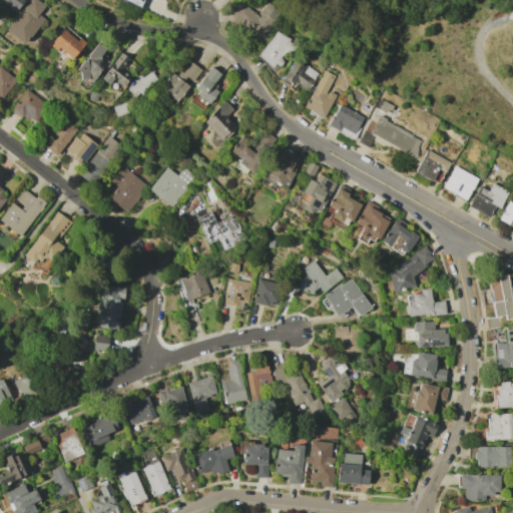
[(0,0),(0,1),(14,13),(23,0),(0,0)]
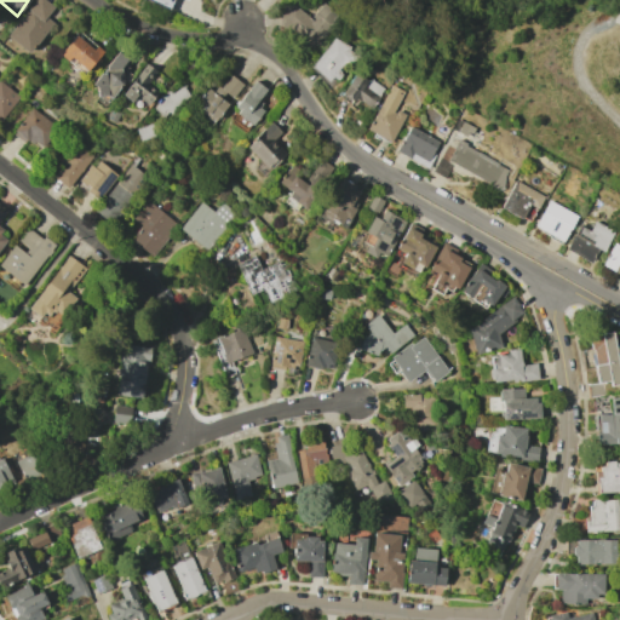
[(32,0),(9,40),(32,53),(51,21),(46,18),(53,5),(44,0),(32,0)]
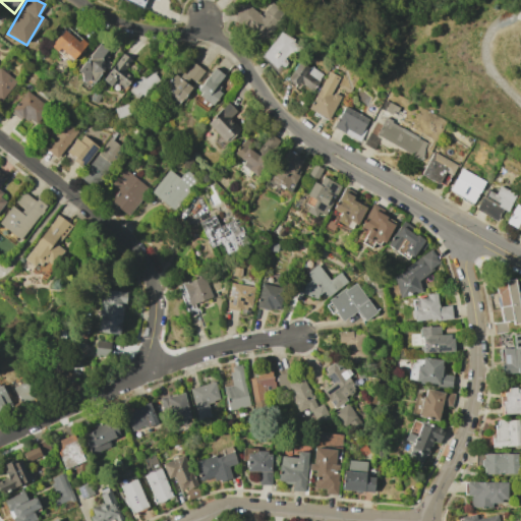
[(233,19),(263,42),(285,13),(271,3),(262,15),(245,3),(233,19)]
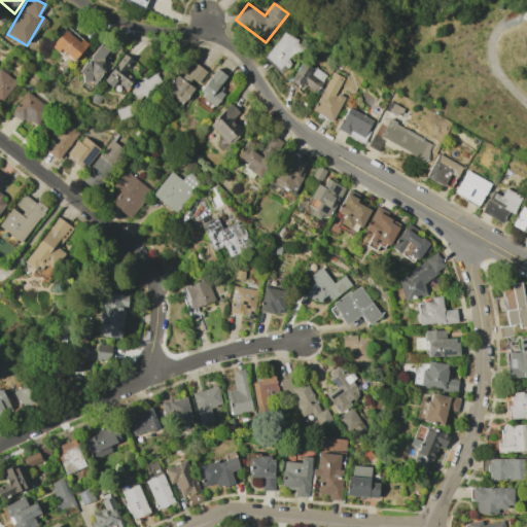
[(49,46),(72,64),(85,45),(64,28),(49,46)]
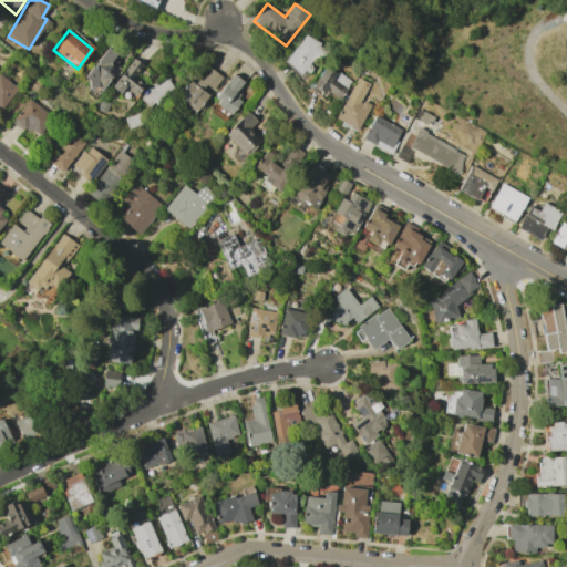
[(306,34),(323,50),(300,76),(282,60),(306,34)]
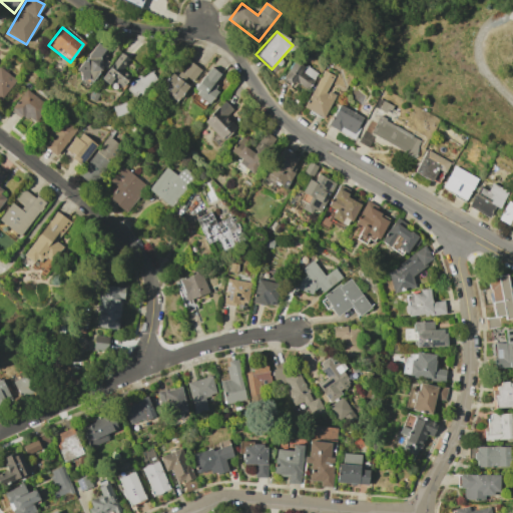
[(88,82),(109,52),(96,42),(74,72),(88,82)]
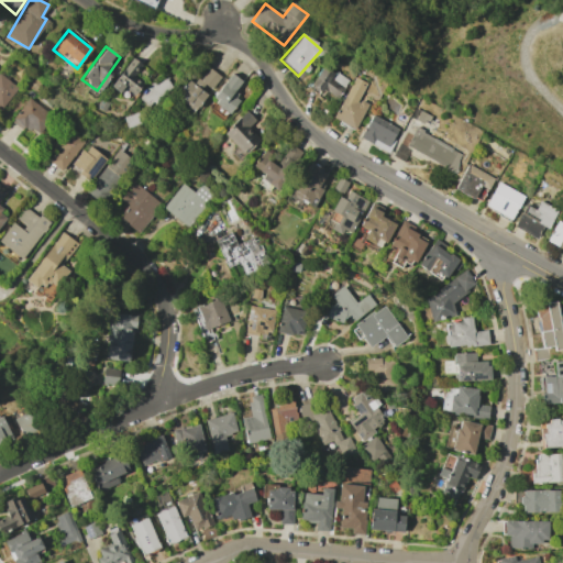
[(135,77),(144,66),(133,57),(110,86),(129,101),(143,83),(135,77)]
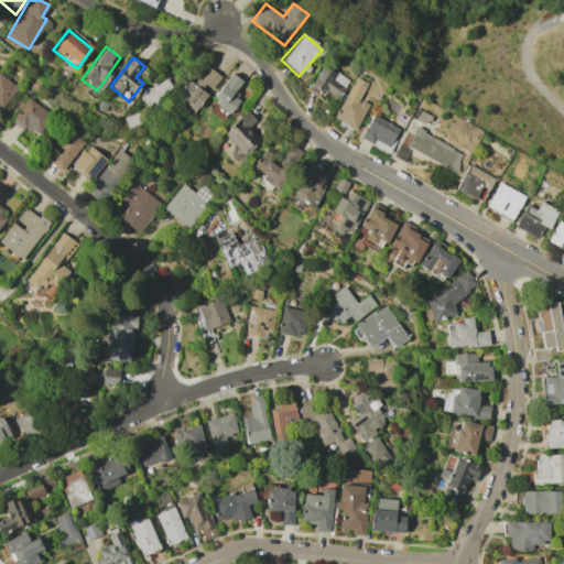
[(176,98),(191,111),(221,78),(207,65),(176,98)]
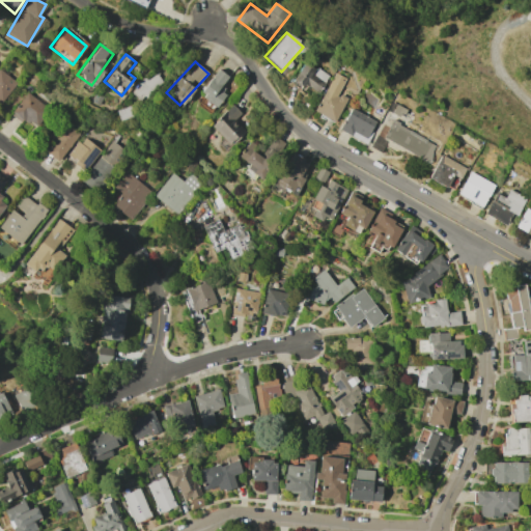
[(305,61),(328,78),(317,93),(304,83),(301,87),(291,81),(305,61)]
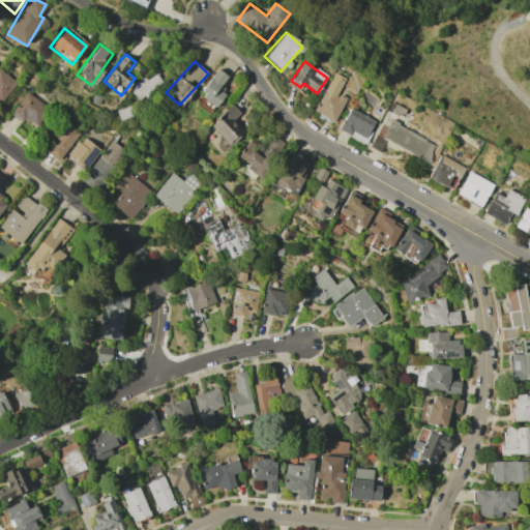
[(217,107),(226,91),(221,88),(228,76),(215,68),(199,96),(217,107)]
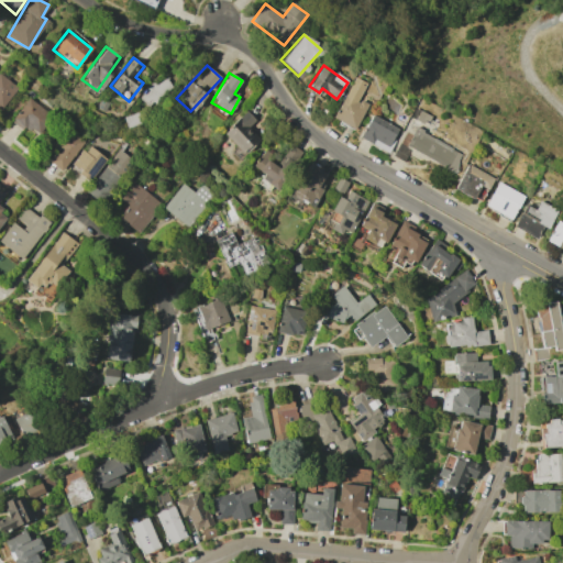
[(0,109),(18,88),(0,74),(0,109)]
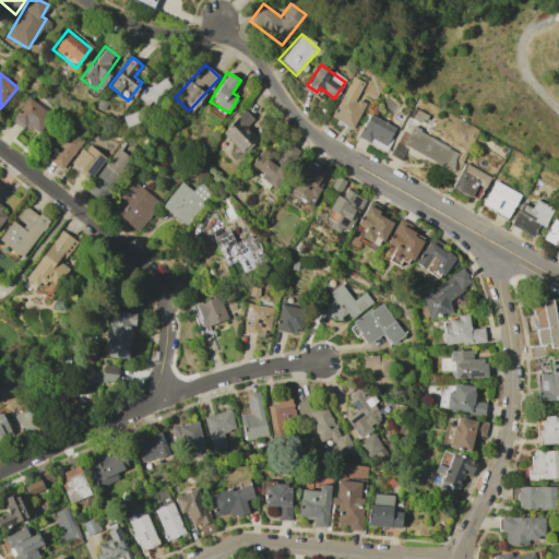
[(352,75),(364,82),(354,100),(356,102),(357,98),(365,103),(351,129),(329,117),(352,75)]
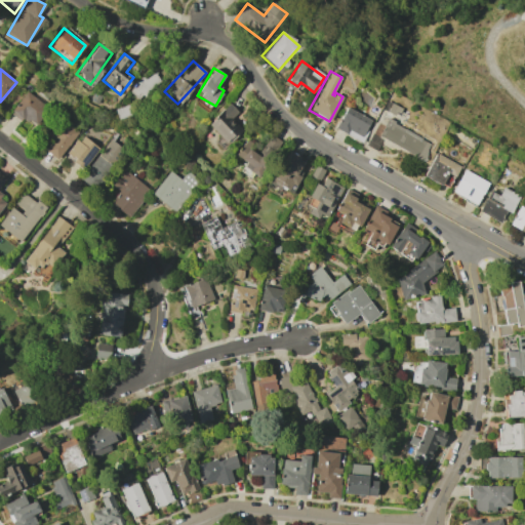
[(128,91),(137,99),(142,94),(146,98),(161,81),(152,73),(147,79),(143,76),(128,91)]
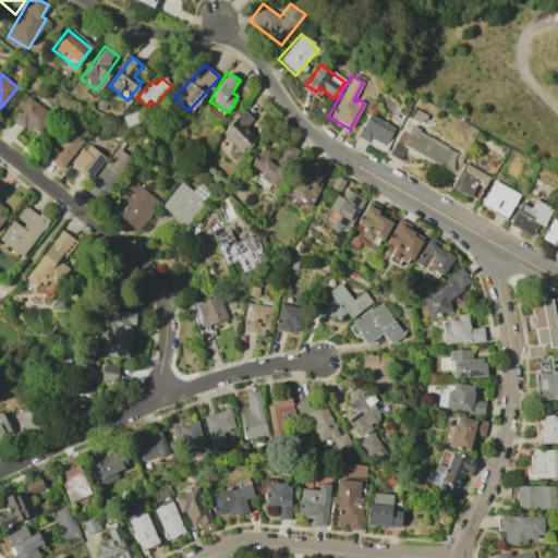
[(51,113),(26,98),(12,120),(37,135),(51,113)]
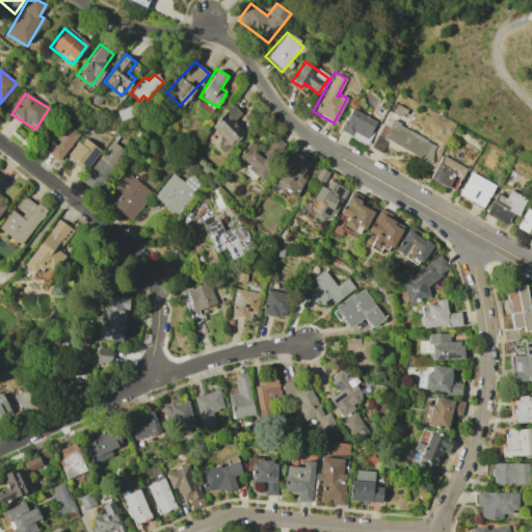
[(392,102),(406,110),(404,115),(401,113),(399,116),(387,110),(392,102)]
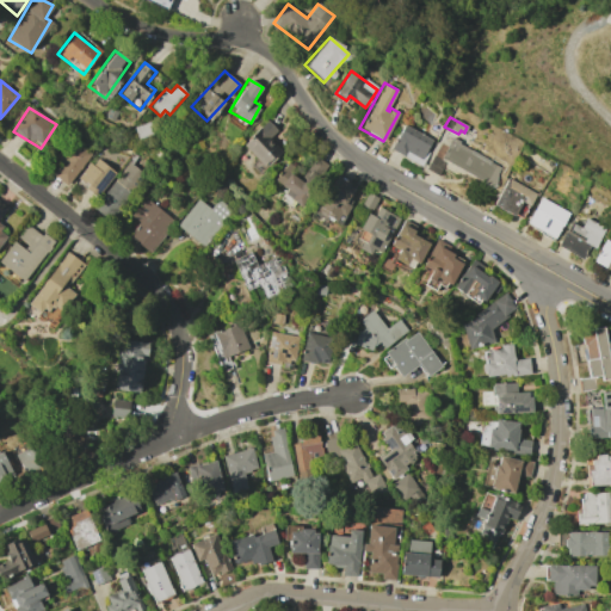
[(266,121),(276,130),(269,137),(282,152),(269,164),(266,162),(263,166),(241,143),(266,121)]
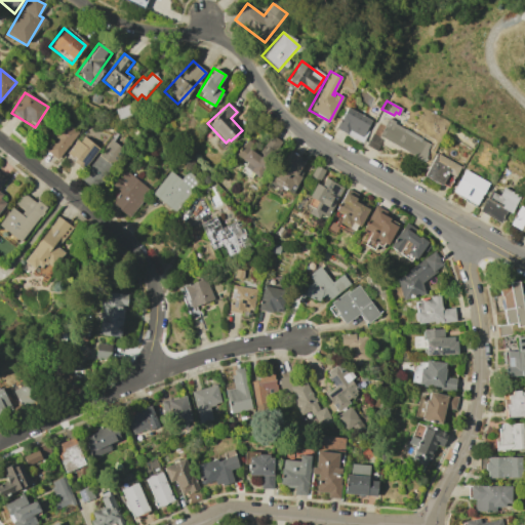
[(347,107),(370,120),(365,128),(368,130),(361,143),(334,127),(347,107)]
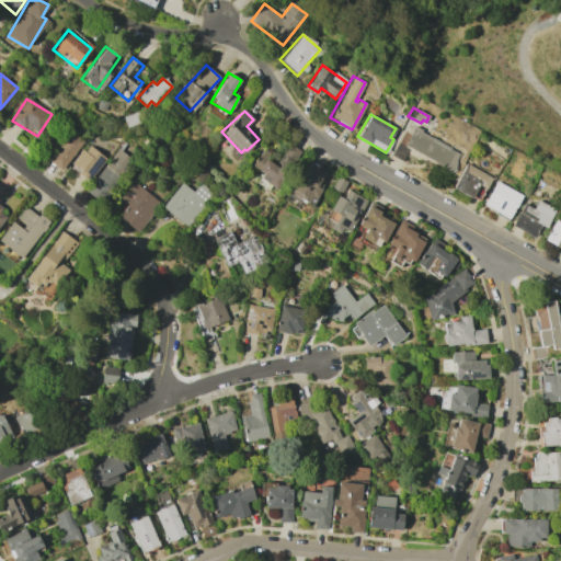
[(83,139),(64,126),(49,148),(54,150),(47,160),(61,171),(83,139)]
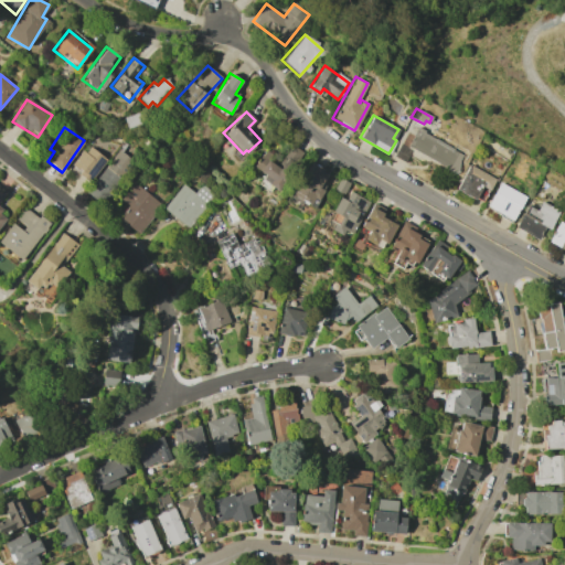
[(400,144),(406,147),(417,127),(424,130),(424,132),(452,148),(451,150),(461,156),(455,174),(411,149),(404,161),(393,156),(400,144)]
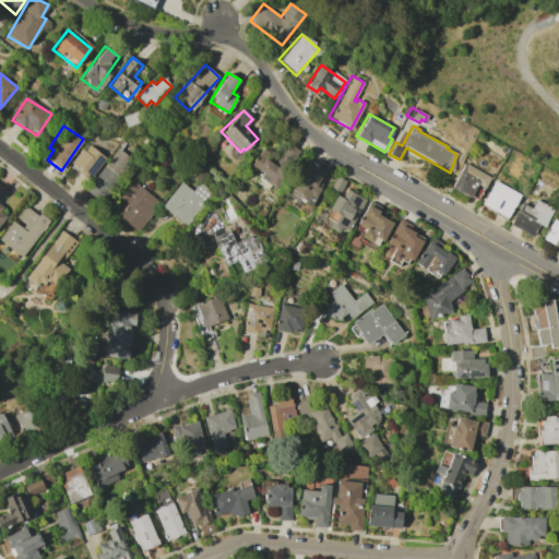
[(299,151),(274,188),(259,178),(262,174),(250,165),(262,147),(276,157),(287,142),(299,151)]
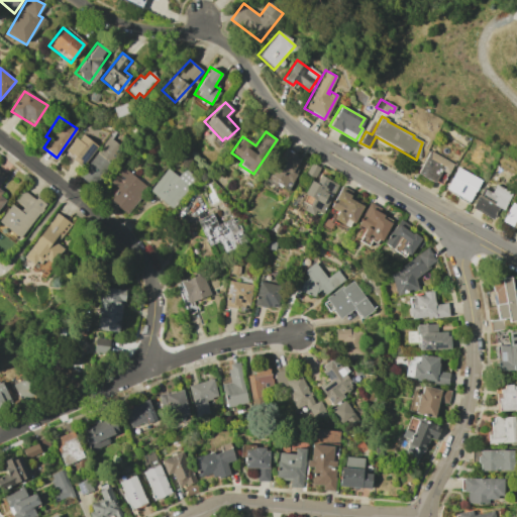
[(65,152),(81,166),(97,145),(81,132),(65,152)]
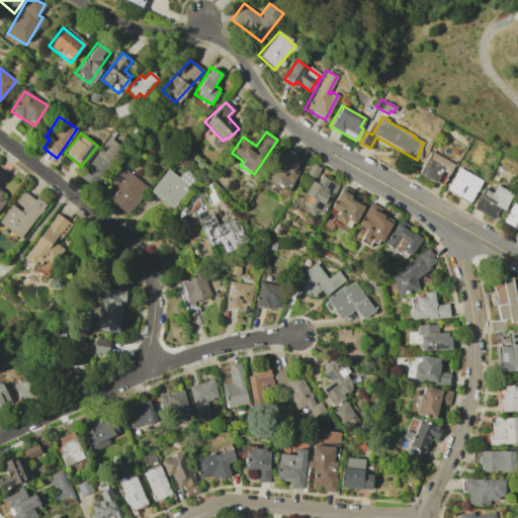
[(78,176),(92,187),(123,149),(109,138),(78,176)]
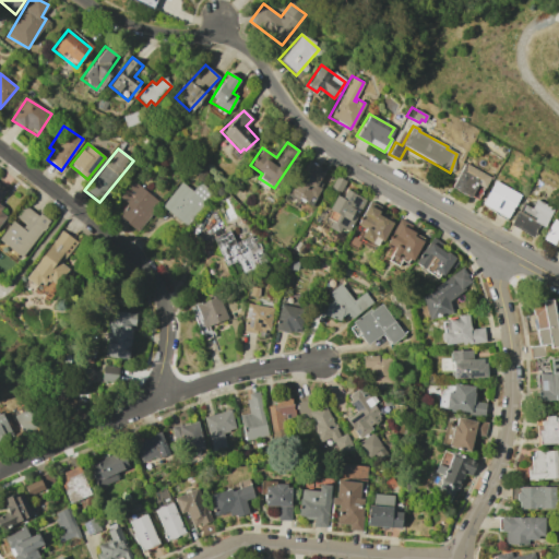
[(307,159),(324,169),(314,185),(320,188),(313,198),(310,195),(307,203),(287,191),(307,159)]
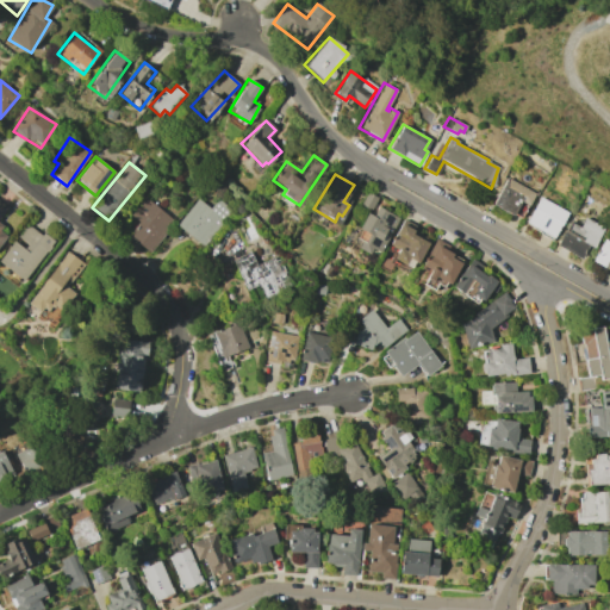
[(506,178),(535,193),(528,205),(520,201),(512,216),(491,204),(506,178)]
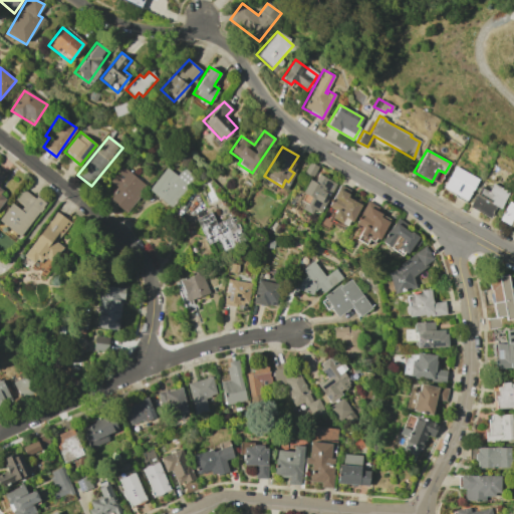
[(308,162),(317,167),(310,179),(301,174),(308,162)]
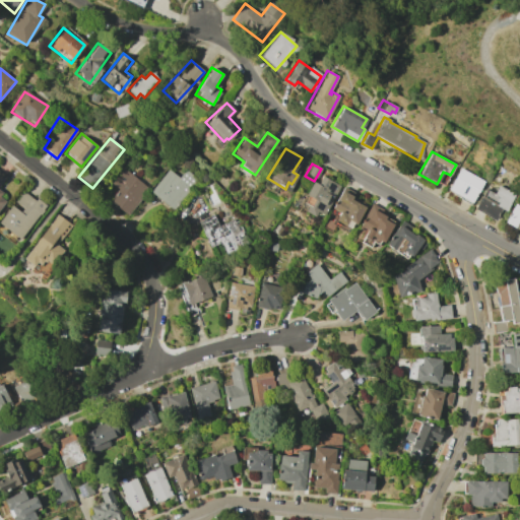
[(459,168),(483,181),(471,202),(448,188),(459,168)]
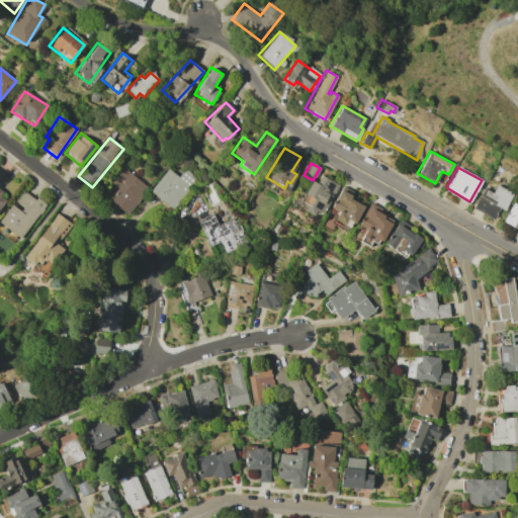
[(117,187),(111,182),(123,168),(148,188),(126,213),(108,198),(117,187)]
